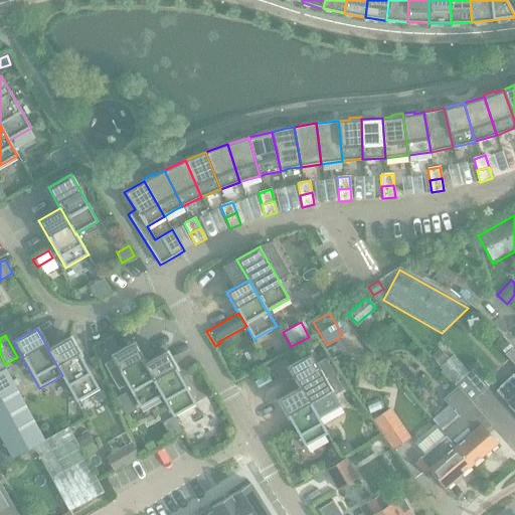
[(69,337),(48,349),(47,349),(62,375),(61,376),(75,402),(100,389),(69,337)]
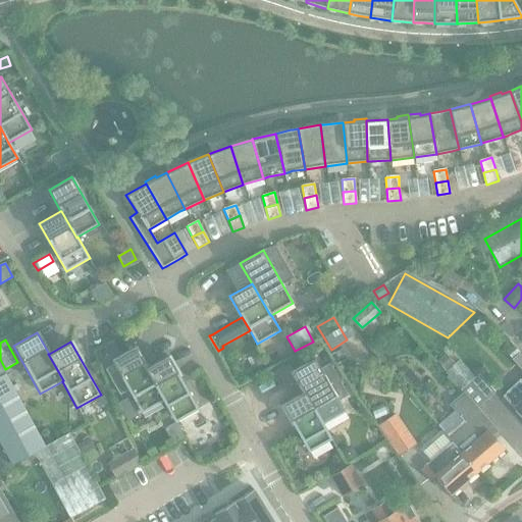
[(113,342),(103,347),(108,357),(119,351),(113,342)]
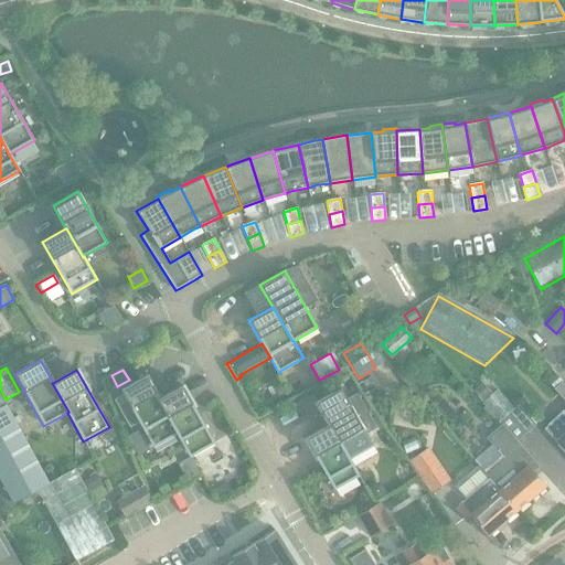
[(556,374),(547,381),(554,388),(562,382),(556,374)]
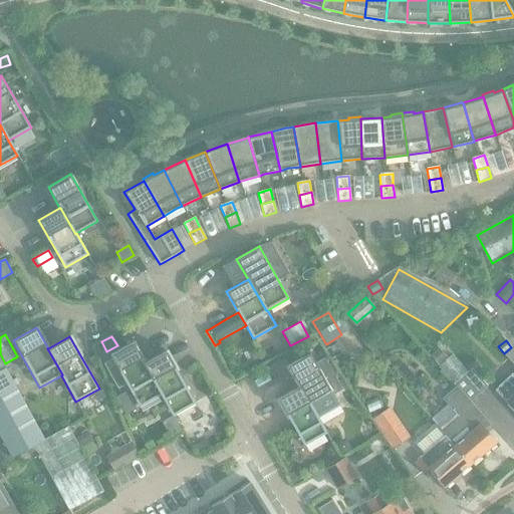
[(111,357),(103,363),(118,389),(126,383),(140,407),(161,396),(162,395),(145,363),(133,342),(109,354),(111,357)]
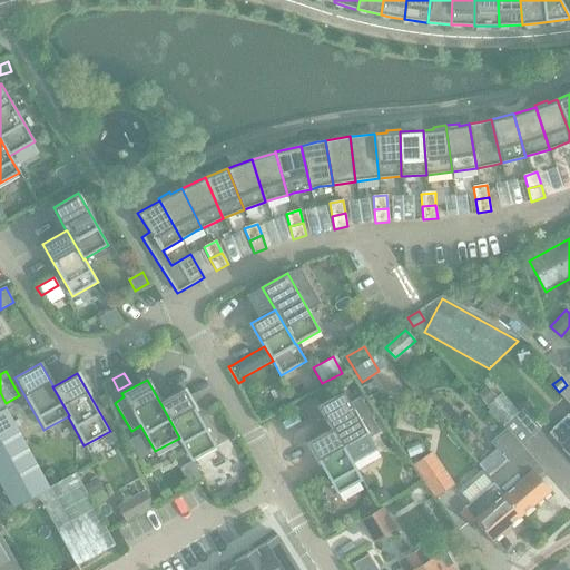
[(327,385),(314,393),(317,400),(331,393),(327,385)]
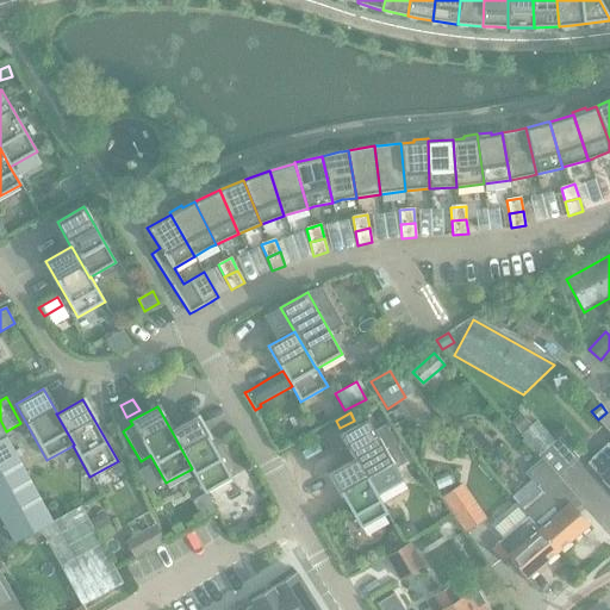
[(609,417),(605,412),(598,419),(609,431),(609,429),(609,417)]
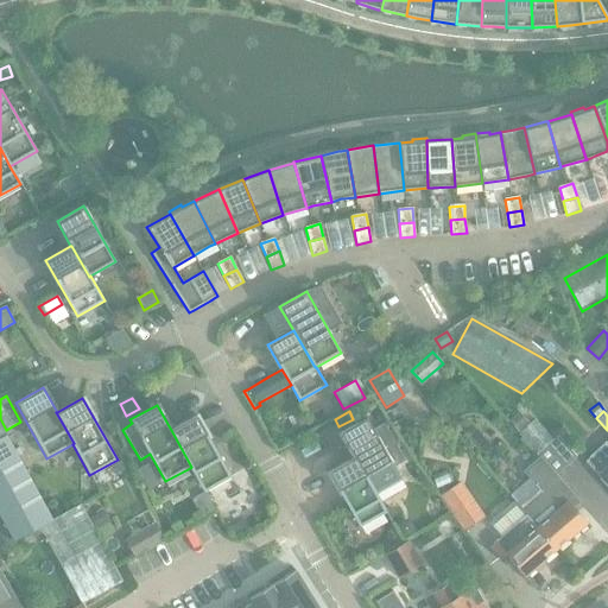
[(519,412),(508,420),(519,432),(530,424),(519,412)]
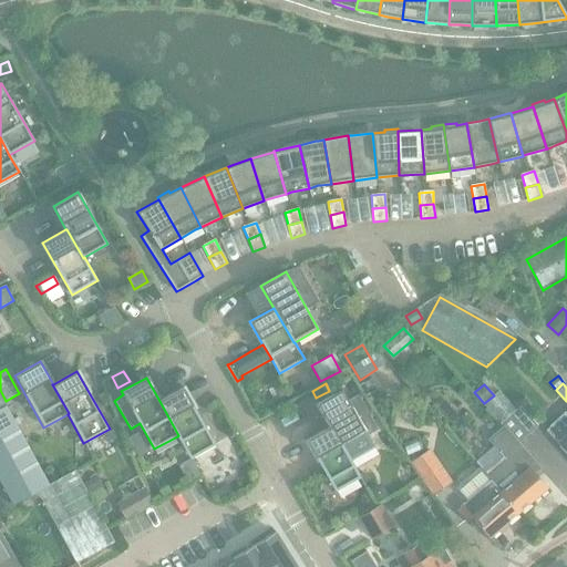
[(183,388),(160,401),(178,435),(177,436),(191,459),(216,445),(183,388)]
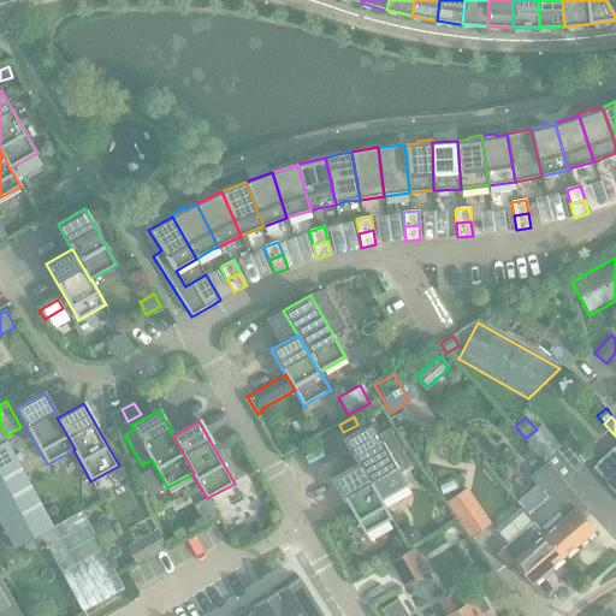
[(372,422),(344,438),(359,463),(380,501),(381,501),(407,486),(400,473),(410,467),(389,430),(378,436),(372,422)]
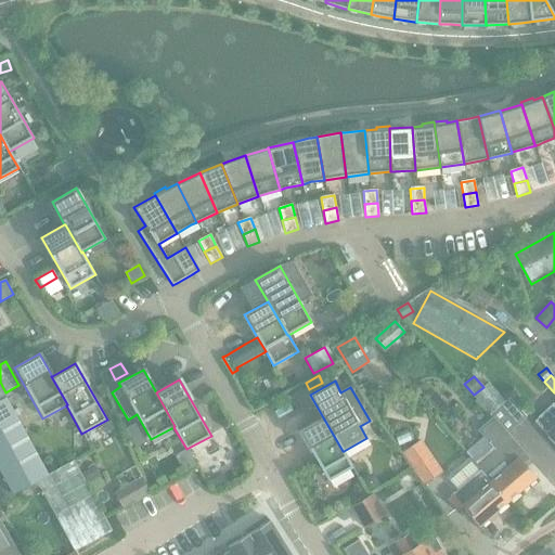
[(488,384),(474,397),(490,414),(504,400),(488,384)]
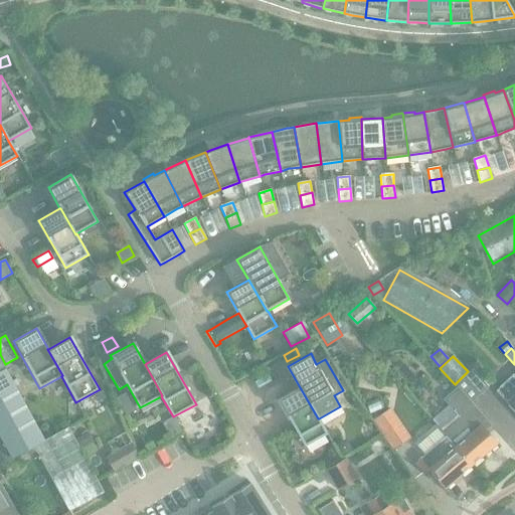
[(0,437),(11,458),(34,446),(50,478),(68,511),(105,492),(80,449),(75,439),(68,426),(44,440),(0,359),(0,437)]
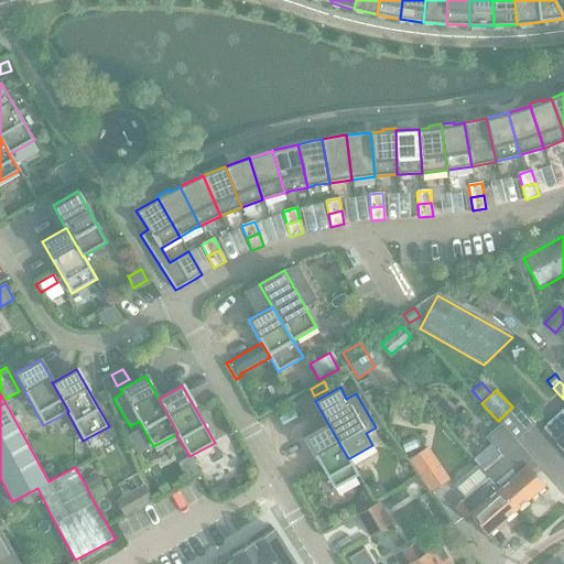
[(518,404),(508,413),(525,433),(535,424),(518,404)]
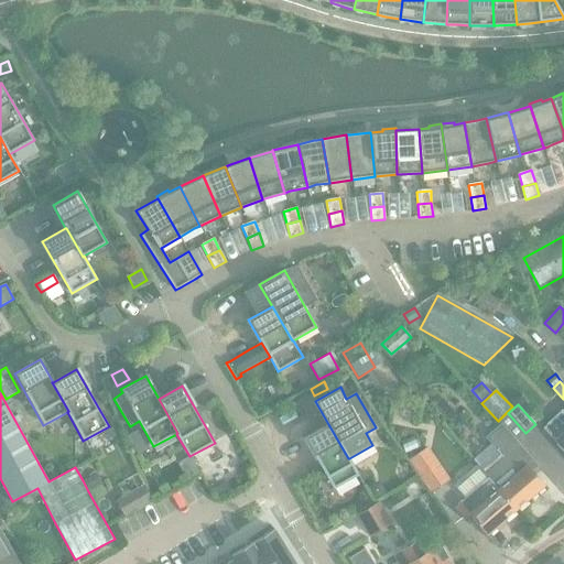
[(563,404),(543,424),(560,443),(559,444),(563,451),(563,404)]
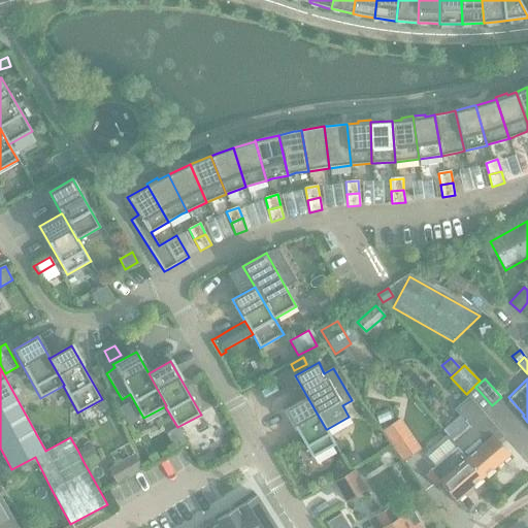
[(475,387),(466,395),(468,398),(483,414),(484,413),(492,405),(475,387)]
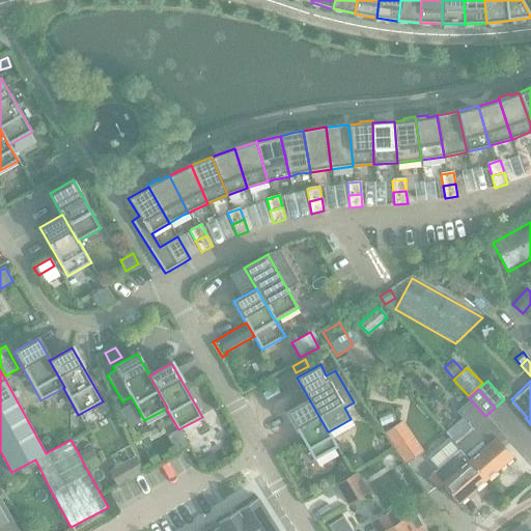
[(298,406),(286,412),(298,432),(314,460),(338,447),(329,431),(328,431),(309,399),(308,399),(298,406)]
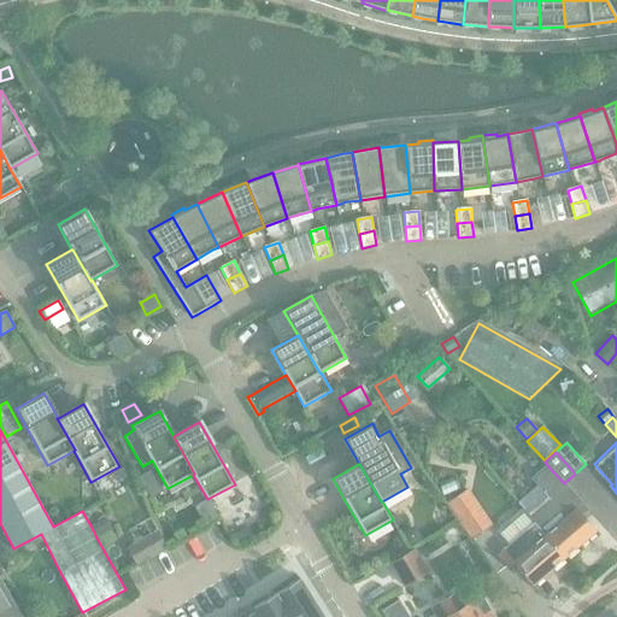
[(538,486),(518,503),(522,507),(529,517),(535,523),(546,535),(564,558),(597,530),(583,515),(587,511),(589,510),(565,482),(564,483),(547,465),(532,479),(538,486)]
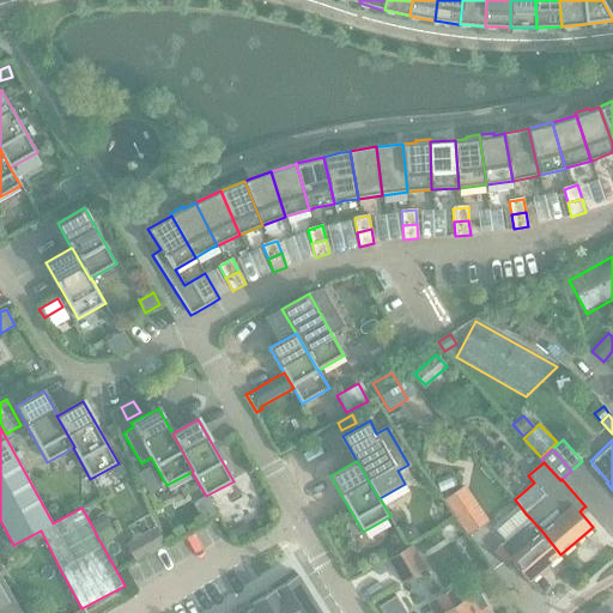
[(149,467),(138,474),(150,495),(162,487),(149,467)]
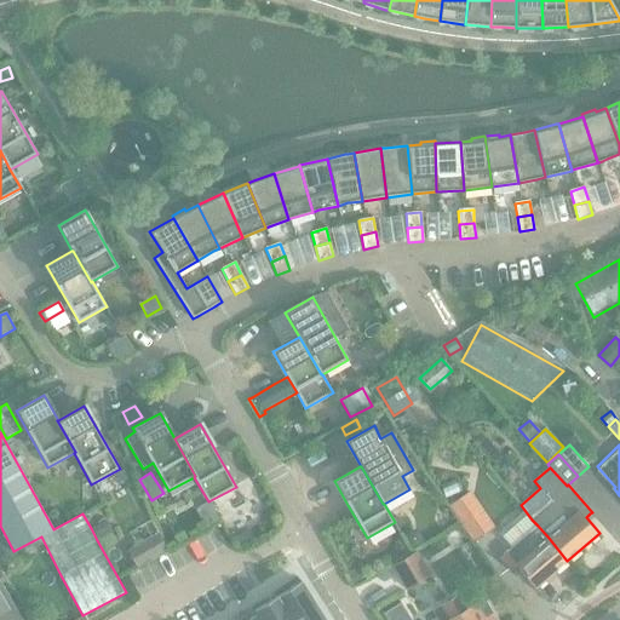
[(471,492),(449,506),(470,537),(474,541),(494,526),(471,492)]
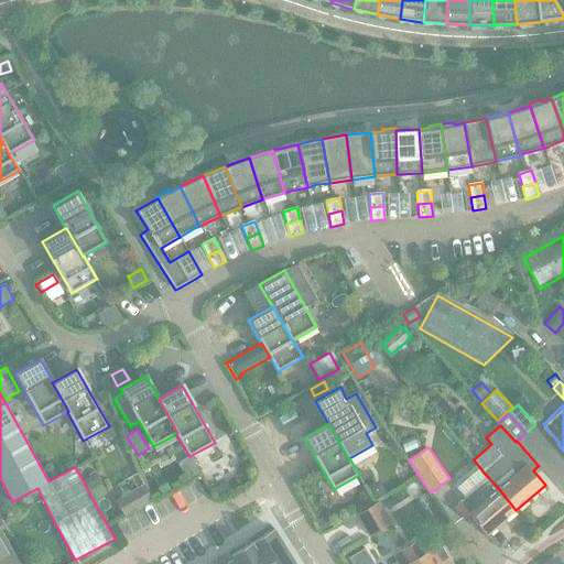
[(477,464),(453,485),(465,499),(455,507),(465,519),(470,514),(487,534),(516,510),(499,489),(489,478),(484,473),(477,464)]
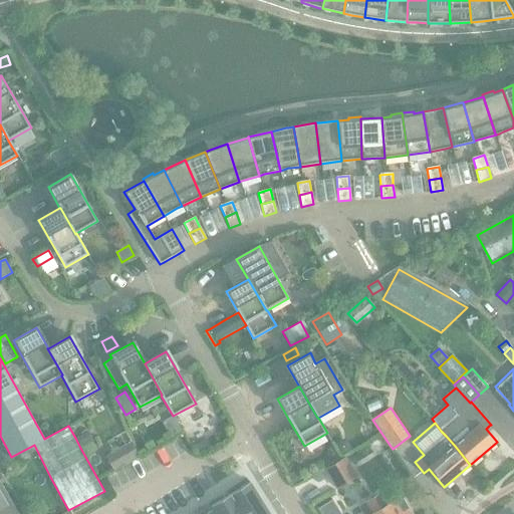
[(88,432),(75,438),(80,448),(93,441),(88,432)]
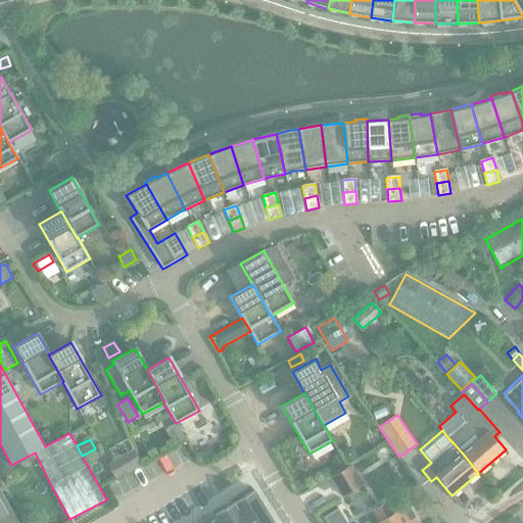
[(209,446),(197,454),(202,463),(203,464),(216,458),(215,457),(209,446)]
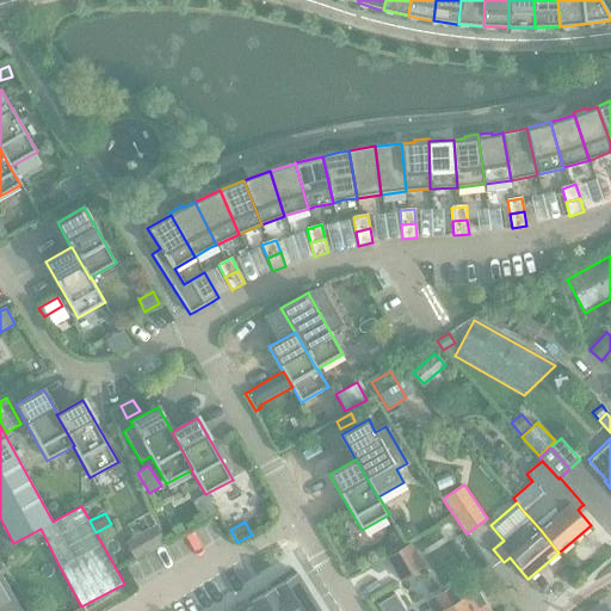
[(405,524),(397,528),(405,541),(418,534),(414,528),(405,524)]
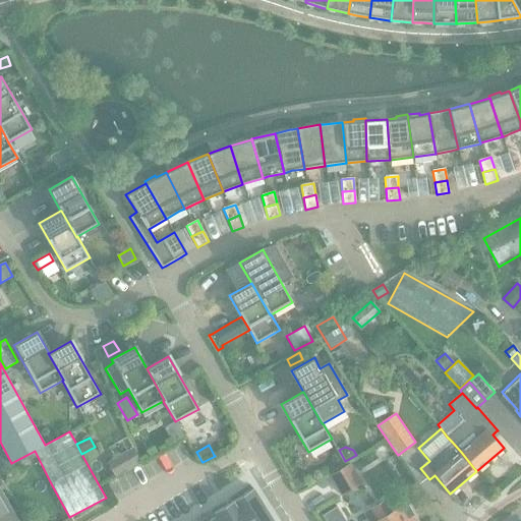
[(132,451),(110,463),(116,474),(138,462),(132,451)]
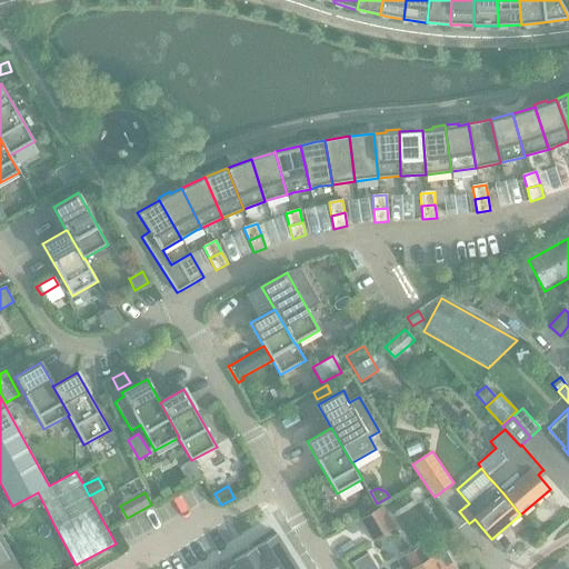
[(429,498),(419,505),(431,523),(441,518),(429,498)]
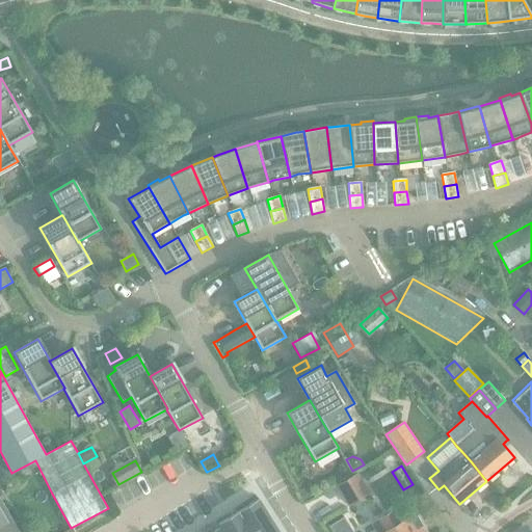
[(336,486),(349,507),(370,494),(356,473),(336,486)]
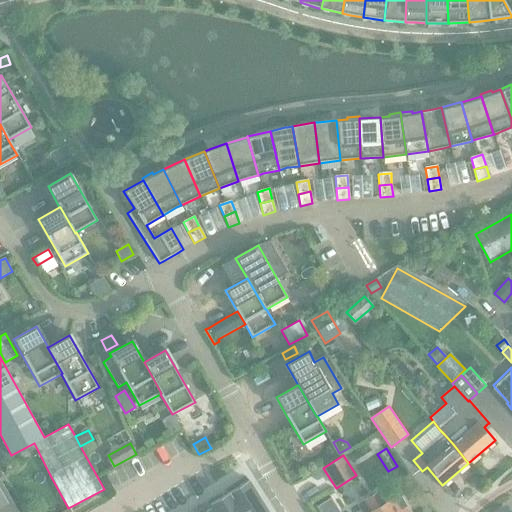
[(296,467),(287,472),(293,483),(302,478),(296,467)]
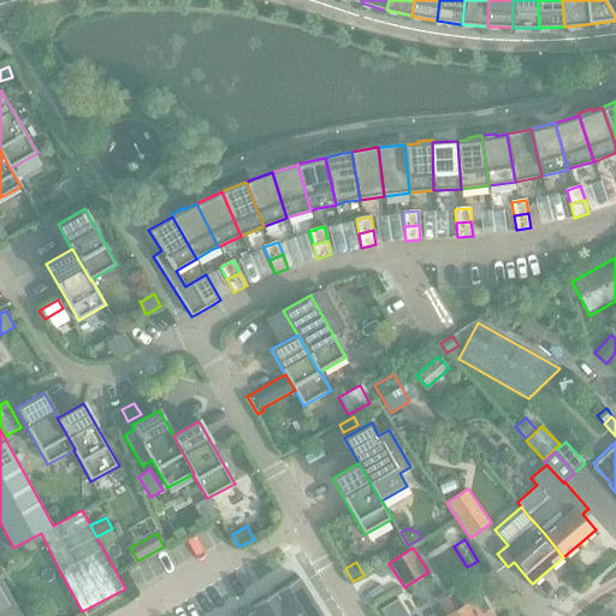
[(321,615),(298,579),(276,593),(289,615),(321,615)]
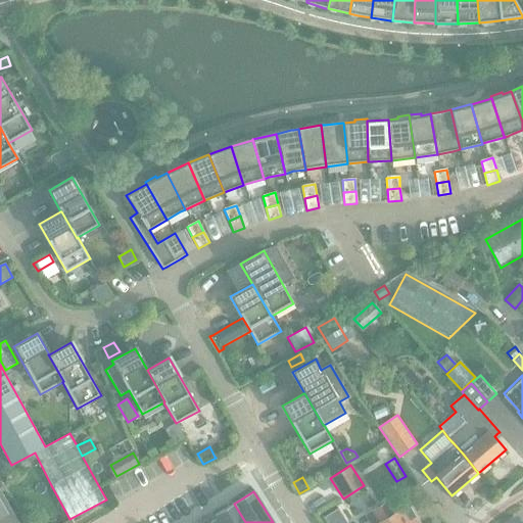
[(0,522),(15,522),(0,495),(0,522)]
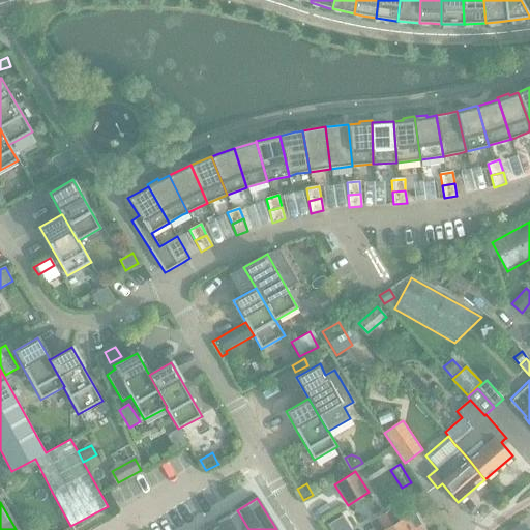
[(422,529),(412,513),(400,521),(392,509),(371,524),(374,529),(422,529)]
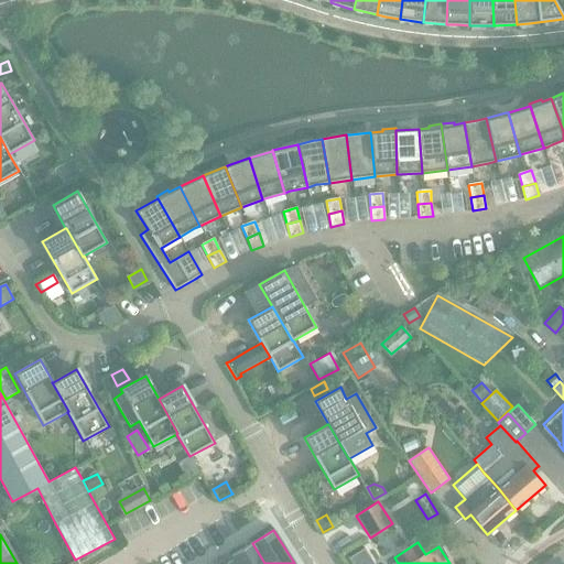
[(264,563),(252,543),(231,555),(237,563),(264,563)]
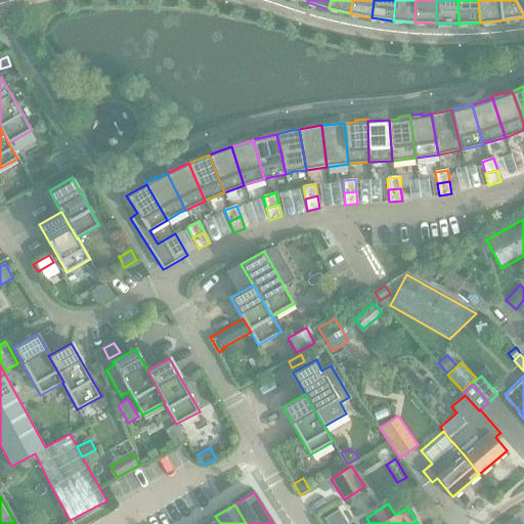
[(348,523),(339,510),(324,518),(328,523),(348,523)]
